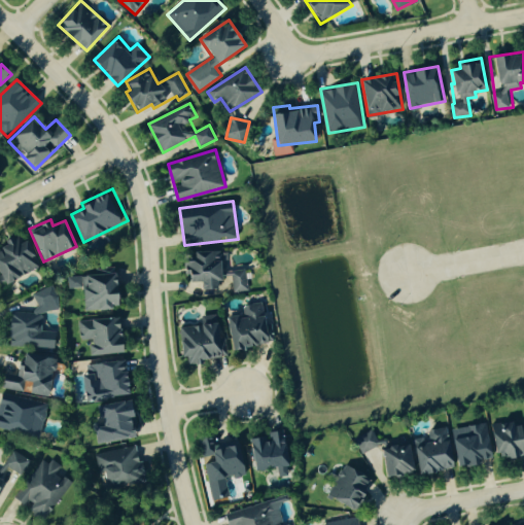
[(0,249),(0,276),(4,284),(40,267),(26,235),(0,246),(1,248),(0,249)]
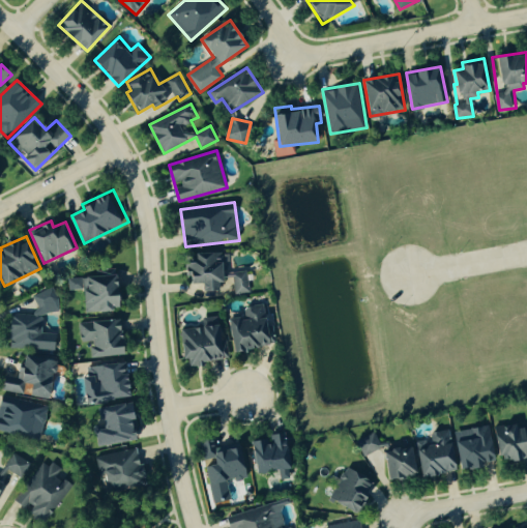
[(187,254),(188,284),(204,283),(204,291),(223,290),(223,253),(187,254)]
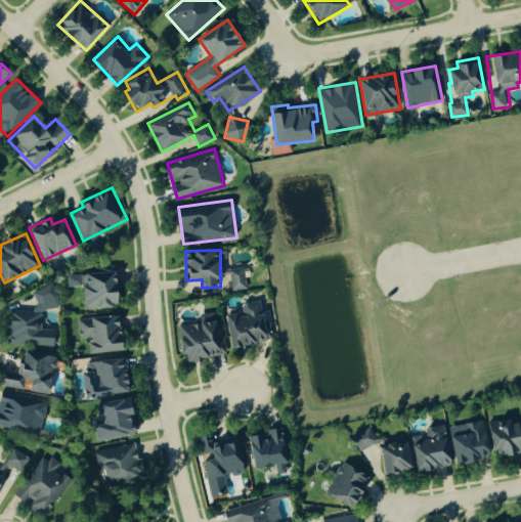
[(232,291),(248,289),(246,268),(231,270),(232,291)]
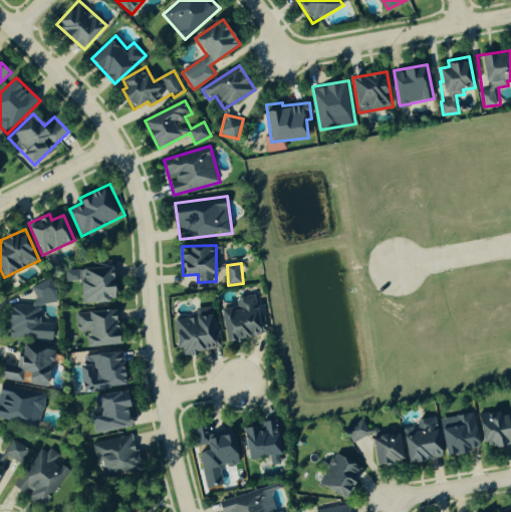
[(68,281),(81,280),(82,302),(115,301),(113,266),(67,269),(68,281)]
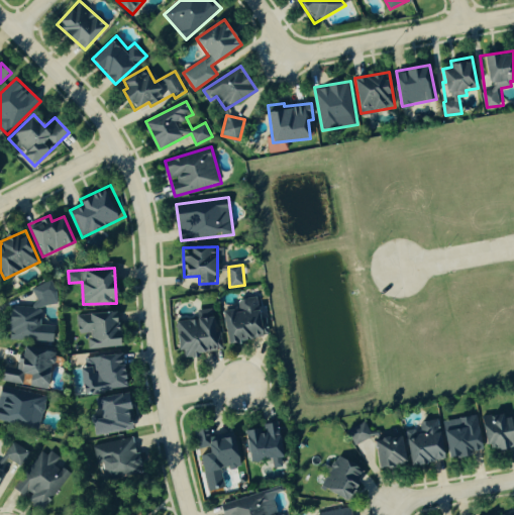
[(10,339),(54,341),(55,325),(41,324),(42,304),(56,305),(57,285),(36,284),(35,307),(11,306),(10,339)]
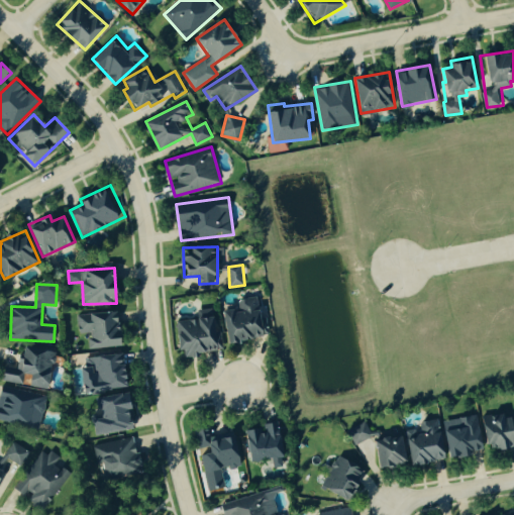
[(223,311),(227,342),(271,336),(269,318),(261,319),(259,297),(240,299),(241,309),(223,311)]
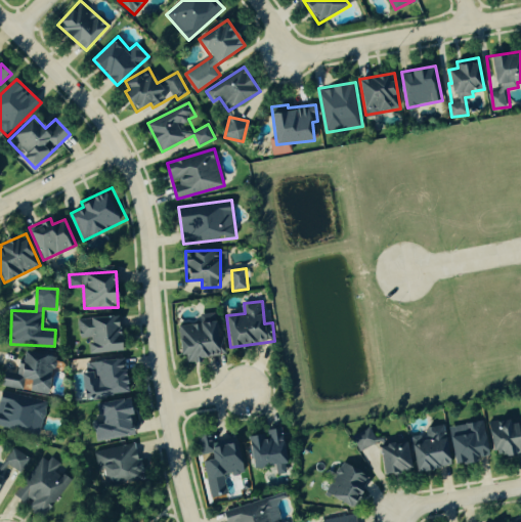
[(204,322),(178,325),(182,355),(186,354),(188,363),(203,361),(203,357),(225,354),(219,312),(203,314),(204,322)]
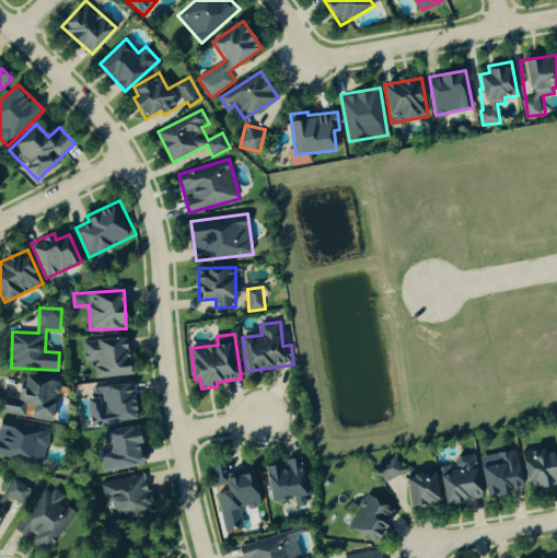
[(95,376),(129,376),(128,338),(84,339),(84,361),(95,361),(95,376)]
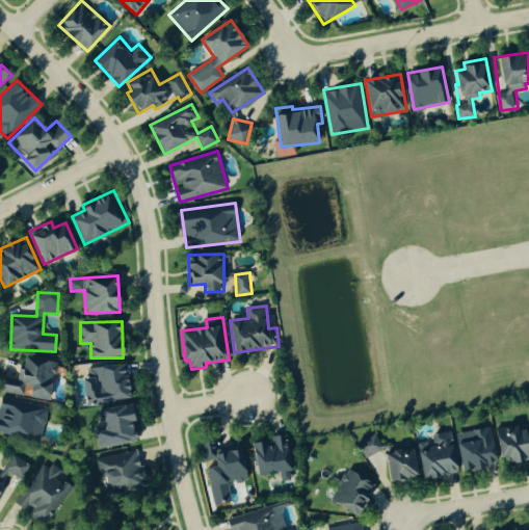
[(28,397),(49,400),(55,362),(23,355),(19,380),(5,378),(3,392),(28,396),(28,397)]
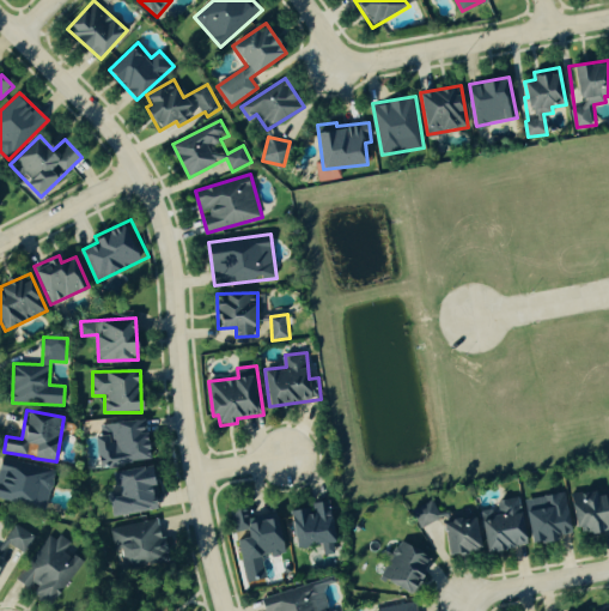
[(103,436),(97,436),(98,465),(147,463),(146,421),(103,423),(103,436)]
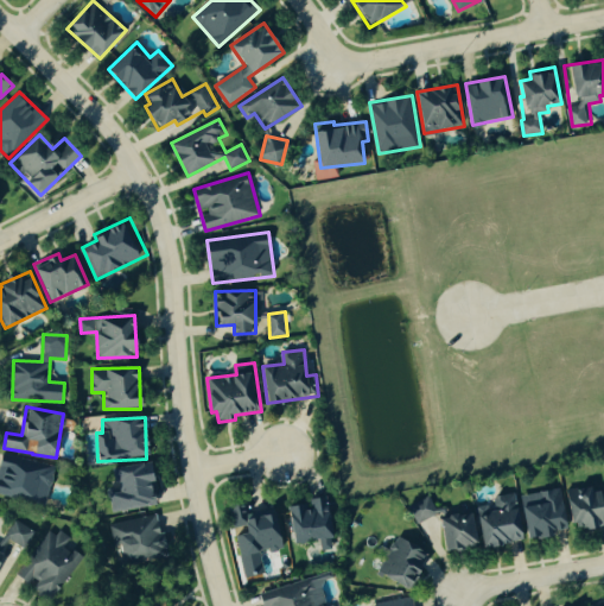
[(4,452),(0,465),(0,493),(45,506),(57,467),(4,452)]
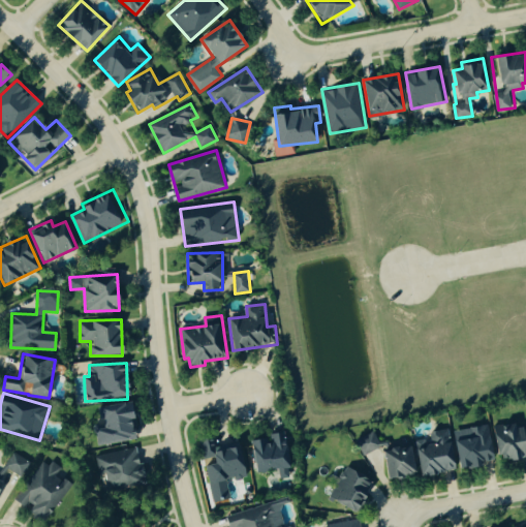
[(99,406),(102,428),(96,429),(98,445),(136,438),(134,426),(136,426),(132,401),(99,406)]
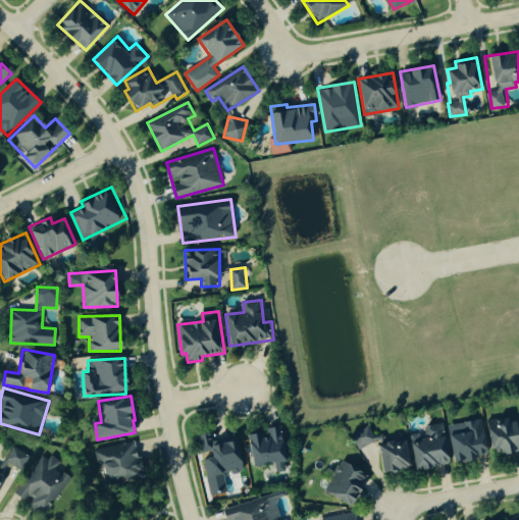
[(492,455),(518,451),(518,420),(510,422),(509,417),(487,420),(492,455)]
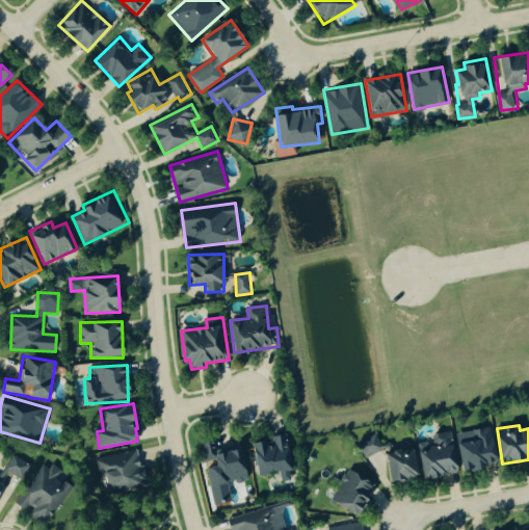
[(463,471),(498,466),(492,427),(456,433),(463,471)]
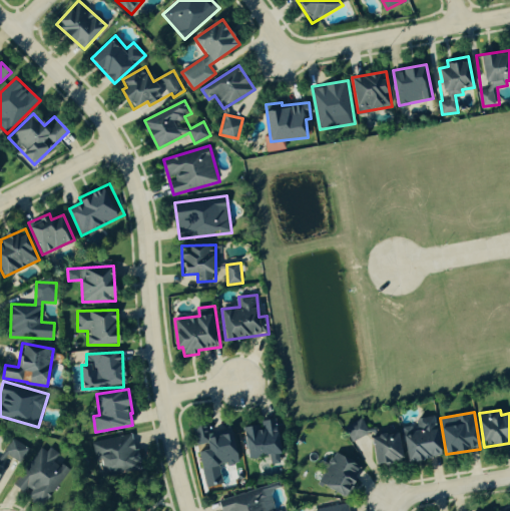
[(242,427),(248,458),(270,454),(272,464),(282,462),(281,452),(288,451),(283,424),(277,426),(275,418),(264,420),(264,423),(242,427)]
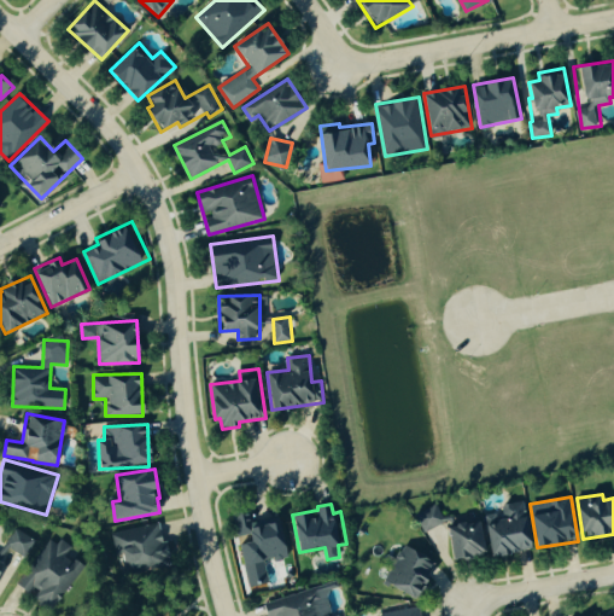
[(492,556),(532,548),(525,505),(503,509),(504,518),(486,521),(492,556)]
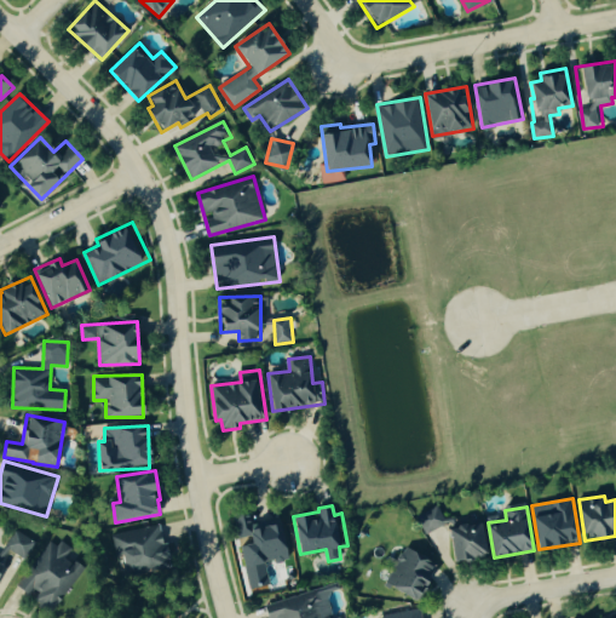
[(427,534),(447,524),(438,508),(419,519),(427,534)]
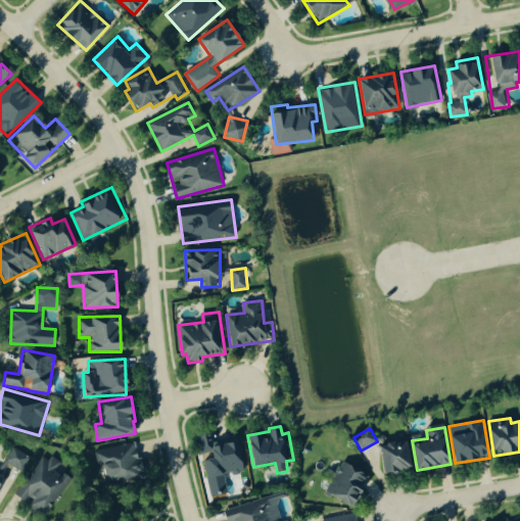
[(205,476),(242,471),(238,439),(214,443),(211,433),(199,435),(205,476)]
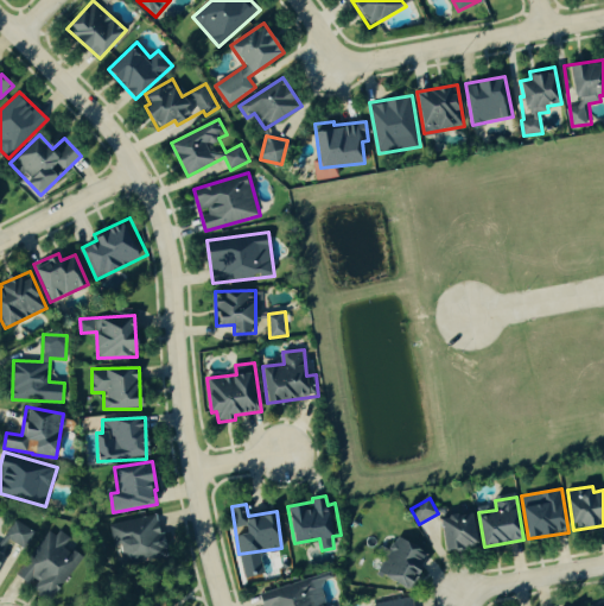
[(166,560),(160,515),(114,522),(120,566),(166,560)]
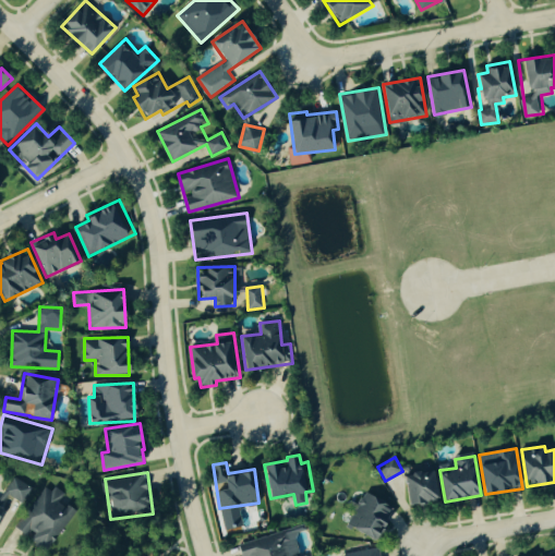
[(408,504),(438,502),(436,472),(406,474),(408,504)]
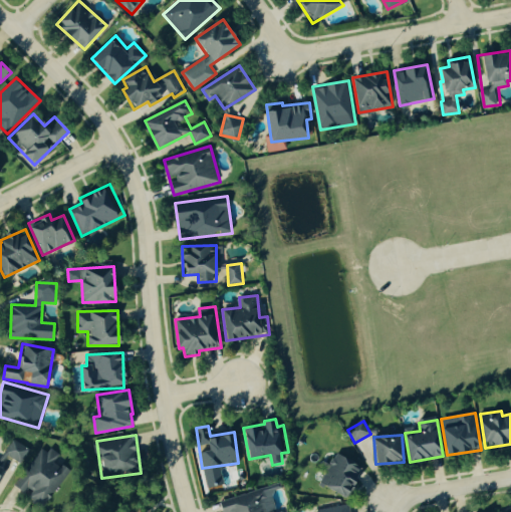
[(22,464),(31,448),(14,439),(6,455),(22,464)]
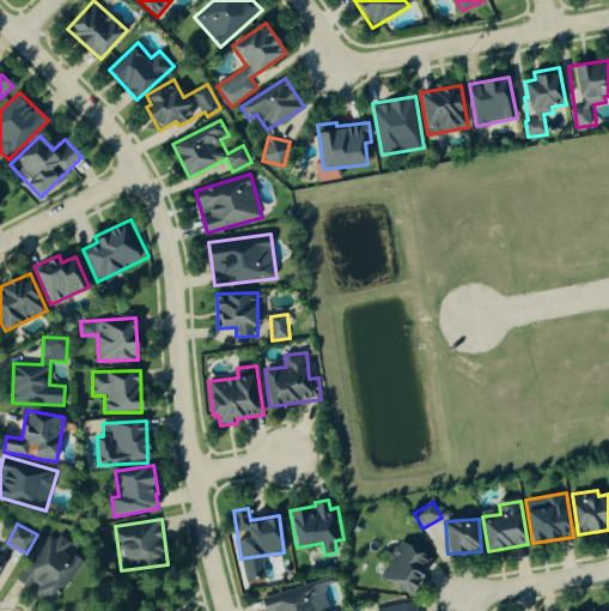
[(52,605),(85,562),(67,548),(69,544),(53,532),(18,579),(34,591),(52,605)]
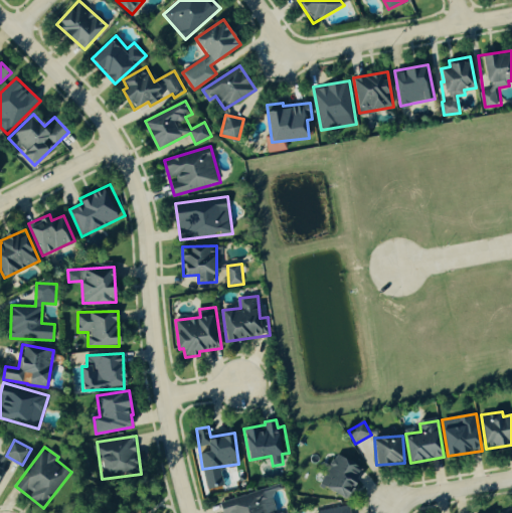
[(348,498),(363,466),(336,454),(322,486),(348,498)]
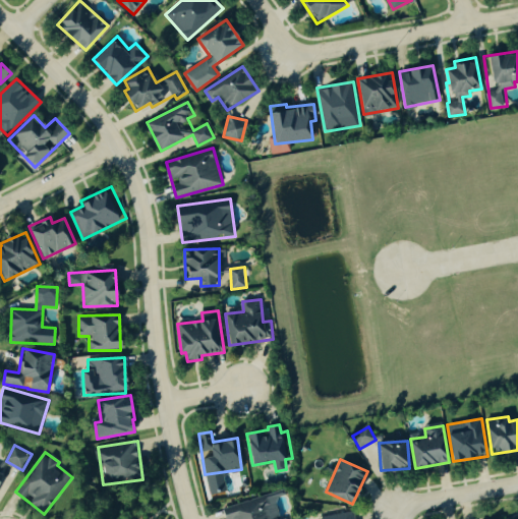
[(224,508),(226,518),(281,518),(276,495),(224,508)]
